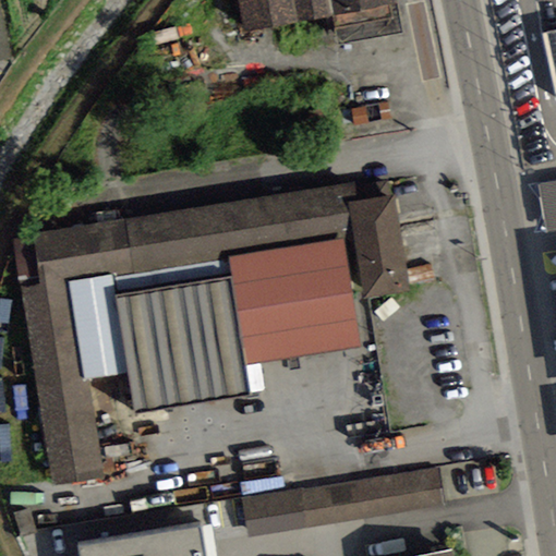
[(0,59),(20,58),(17,29),(4,31),(1,0),(0,0),(0,59)]
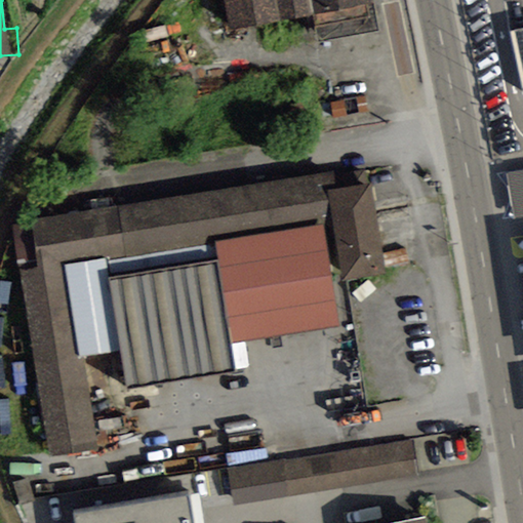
[(318,40),(377,29),(371,0),(220,0),(227,30),(313,13),(318,40)]
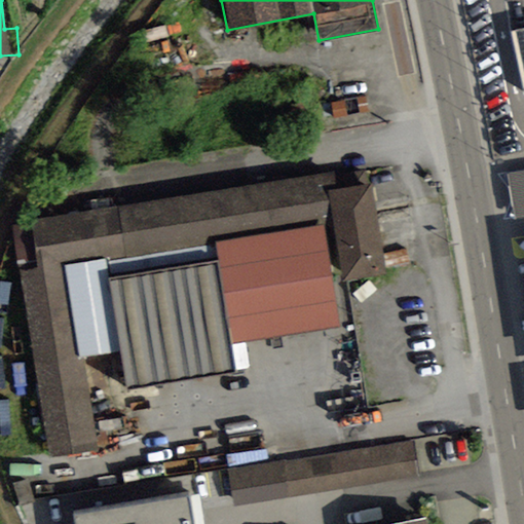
[(523,90),(523,26),(510,30),(523,91),(523,90)]
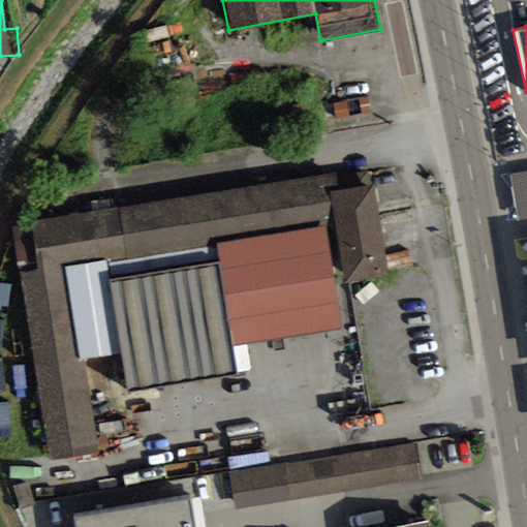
[(526,215),(526,168),(508,173),(516,217),(526,215)]
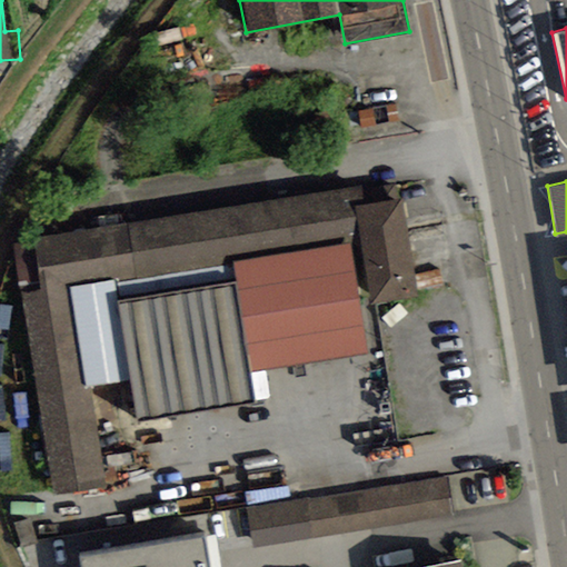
[(15,242),(55,494),(106,486),(89,384),(86,385),(70,288),(115,280),(231,262),(347,244),(360,241),(354,206),(360,205),(358,188),(15,242)]
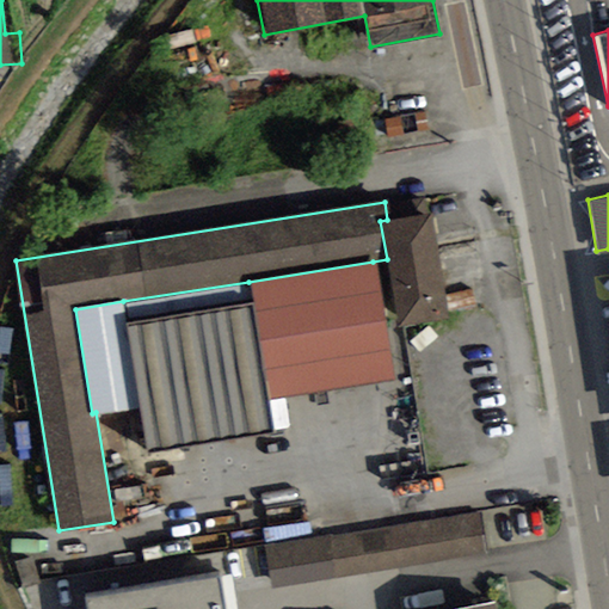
[(387,259),(398,325),(446,318),(430,213),(387,220),(380,221),(387,259)]
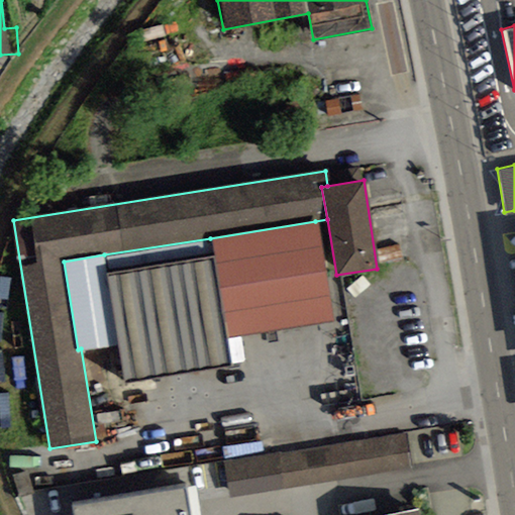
[(225,338),(332,320),(315,221),(210,238),(225,338)]
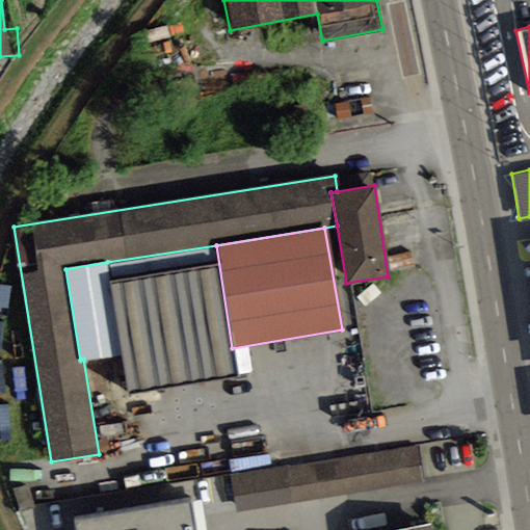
[(123,354),(129,393),(236,376),(232,348),(216,245),(107,262),(123,354)]
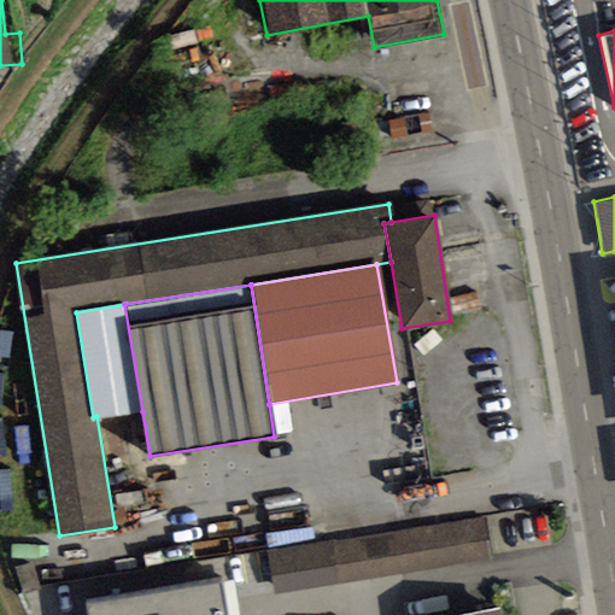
[(97,416),(142,411),(124,304),(76,312),(93,417),(97,416)]
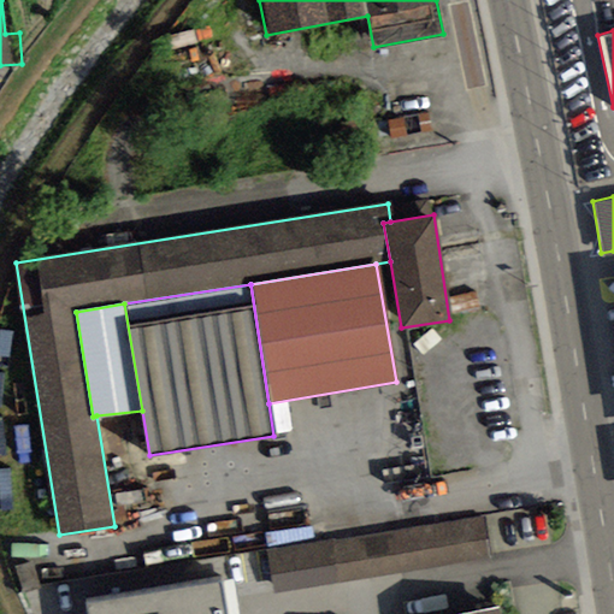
[(266,550),(273,592),(490,556),(483,515),(266,550)]
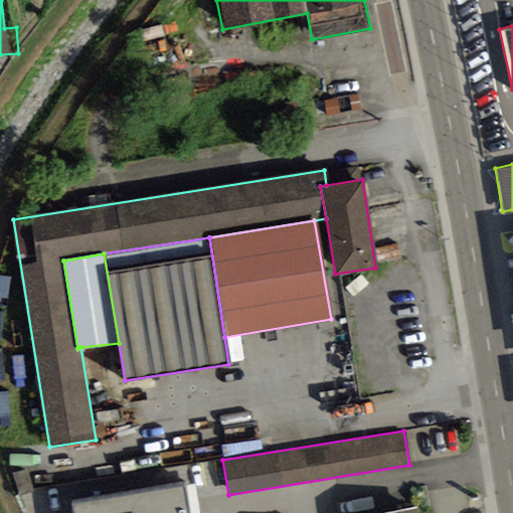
[(187,512),(182,482),(69,501),(71,512),(187,512)]
